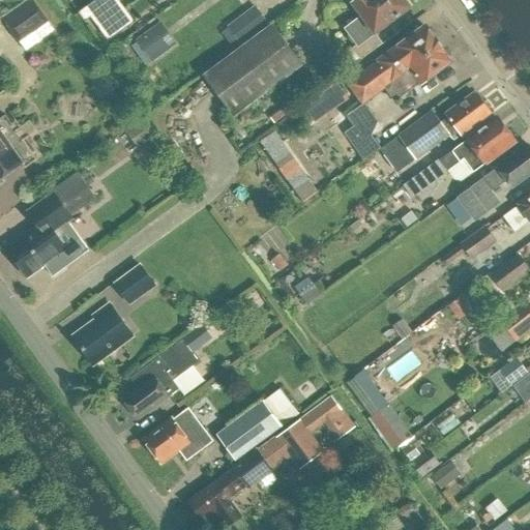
[(351,0),(352,2),(351,2),(361,16),(345,28),(357,45),(354,48),(361,57),(382,42),(375,33),(412,6),(406,0),(351,0)]
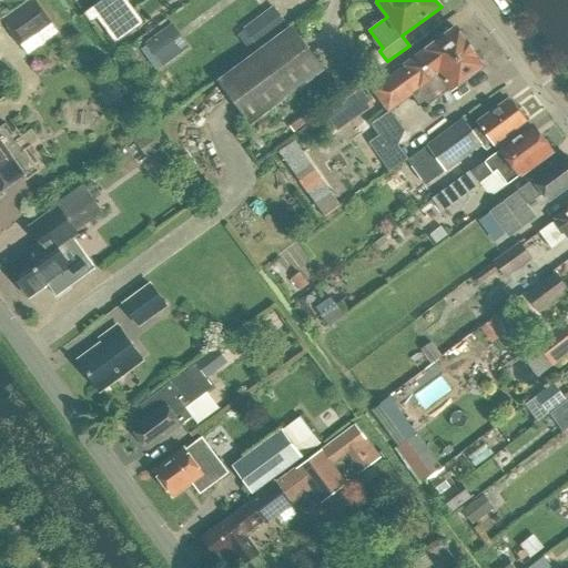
[(44,4),(13,27),(23,39),(38,29),(47,41),(62,30),(44,4)]
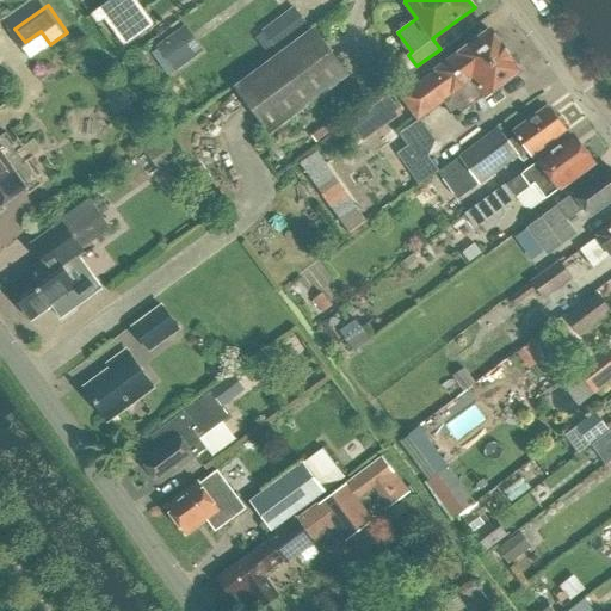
[(277,51),(310,28),(295,6),(261,31),(277,51)]
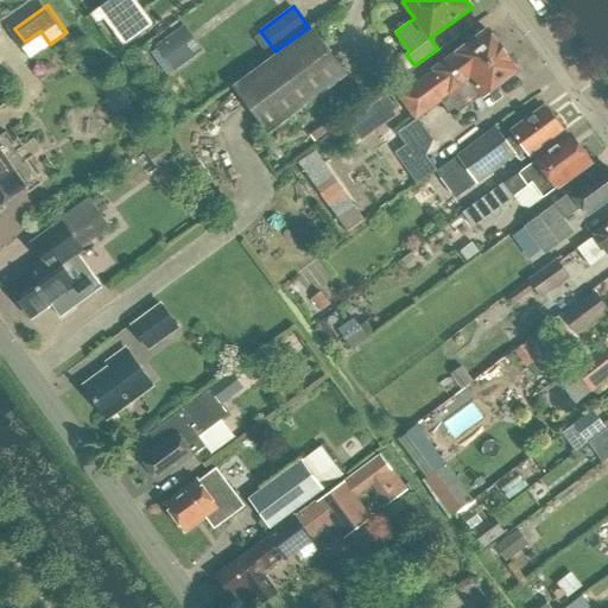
[(97,24),(109,14),(105,7),(92,17),(97,24)]
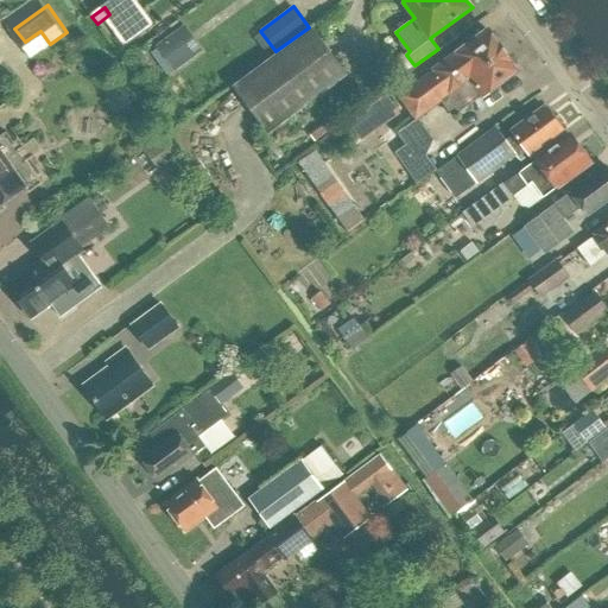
[(106,25),(120,45),(135,33),(121,13),(106,25)]
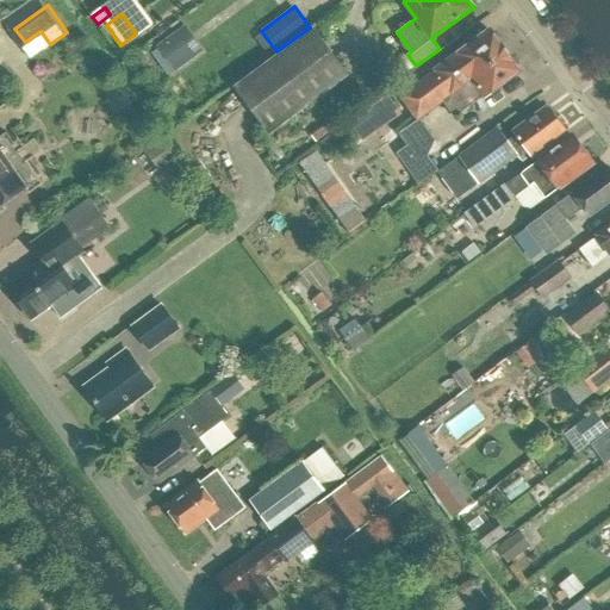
[(192,36),(186,26),(156,48),(175,73),(195,58),(184,42),(192,36)]
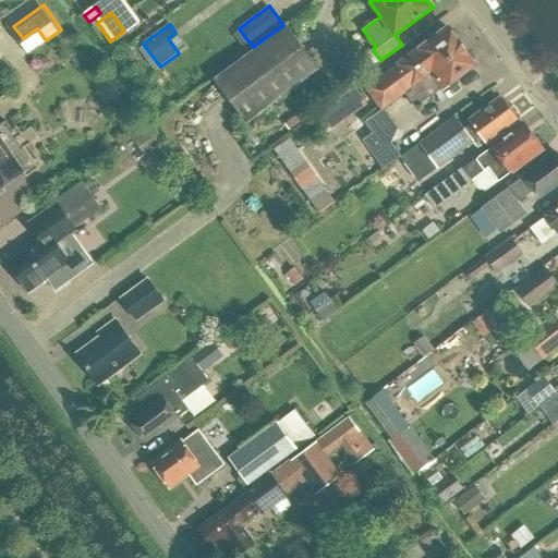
[(287,25),(214,80),(246,123),(319,70),(287,25)]
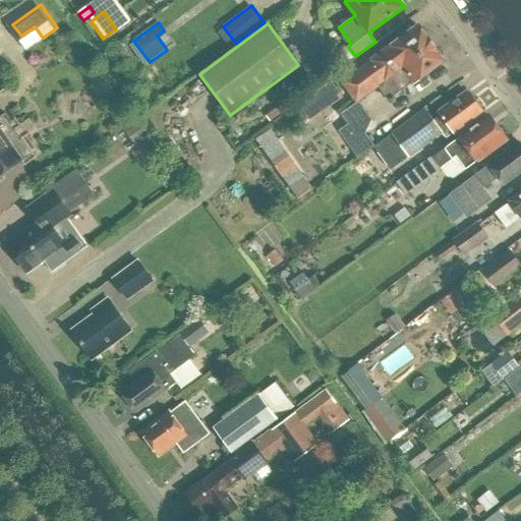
[(443,58),(418,25),(342,82),(356,102),(392,75),(402,90),(443,58)]
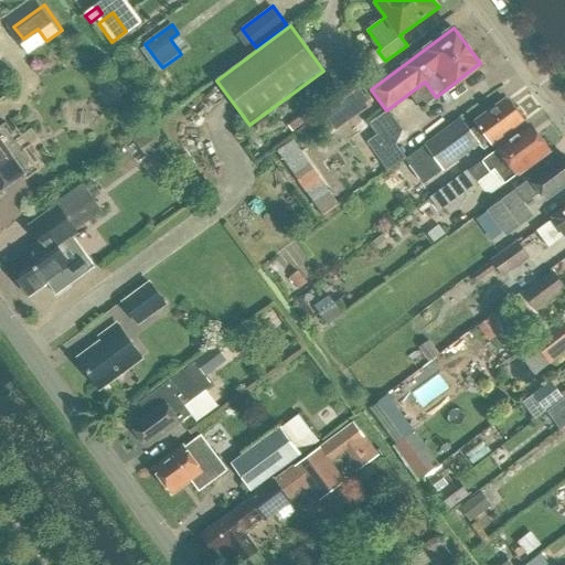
[(363,91),(327,109),(334,126),(372,107),(363,91)]
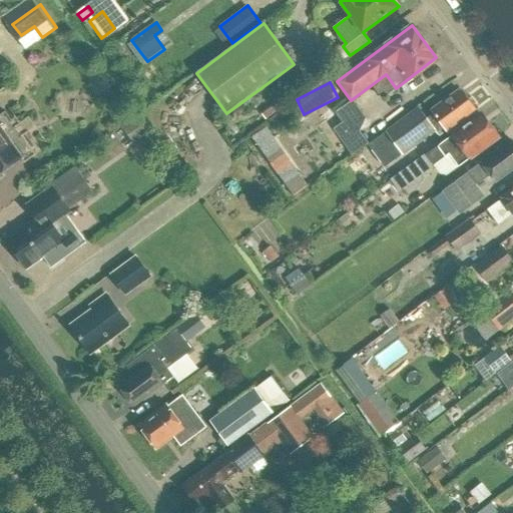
[(468,100),(460,90),(432,111),(434,113),(427,118),(418,108),(378,138),(395,160),(435,130),(440,136),(447,131),(448,132),(476,111),(475,109),(475,107),(470,101),(468,100)]
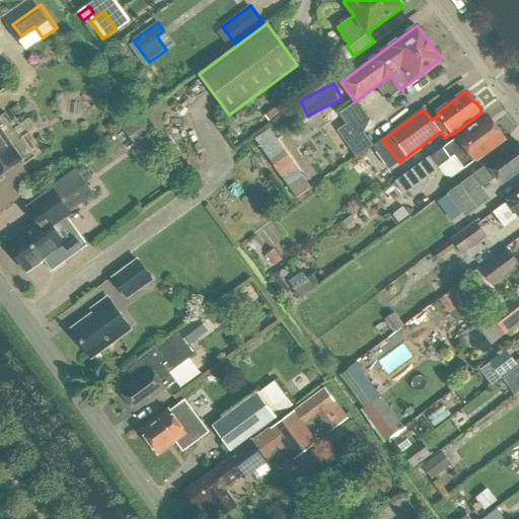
[(339,110),(346,124),(339,127),(353,155),(377,144),(357,101),(339,110)]
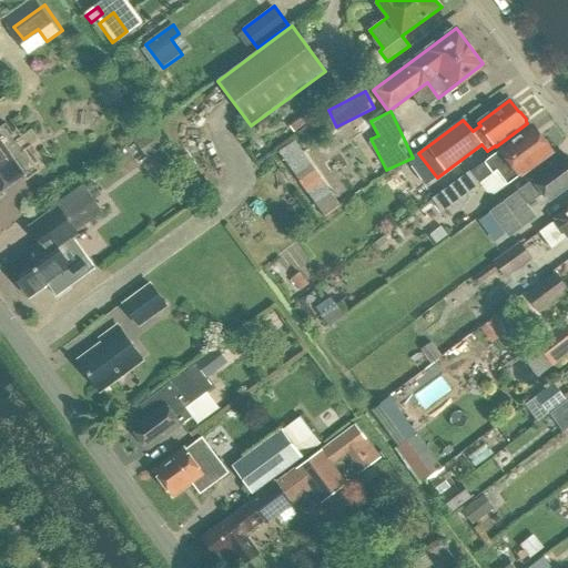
[(541,139),(533,125),(500,149),(501,151),(472,172),(480,183),(497,171),(507,184),(551,152),(550,151),(550,148),(545,140),(541,139)]
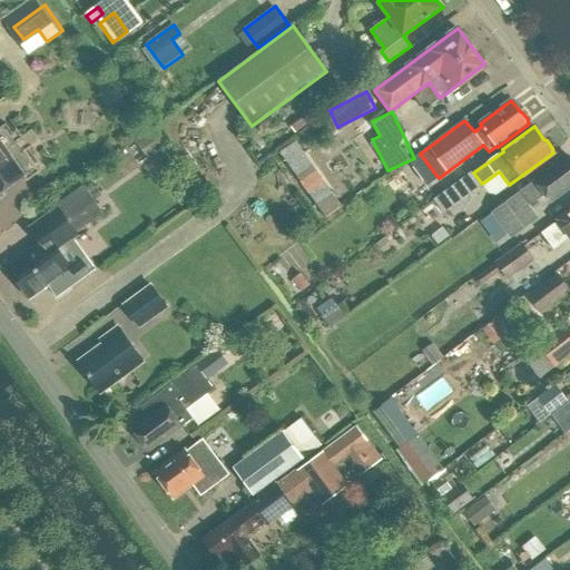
[(129,149),(140,166),(168,146),(156,129),(129,149)]
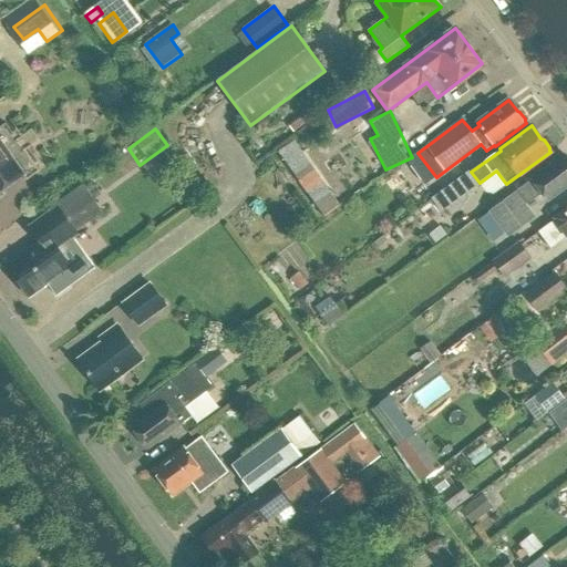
[(0,191),(24,174),(0,138),(0,191)]
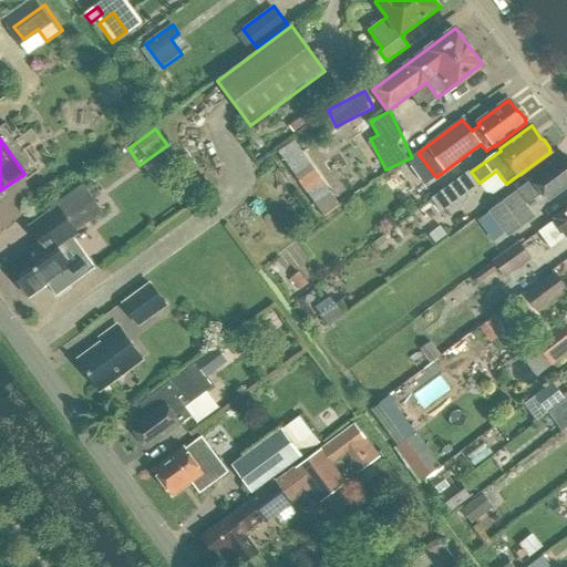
[(292,140),(276,152),(327,214),(342,200),(292,140)]
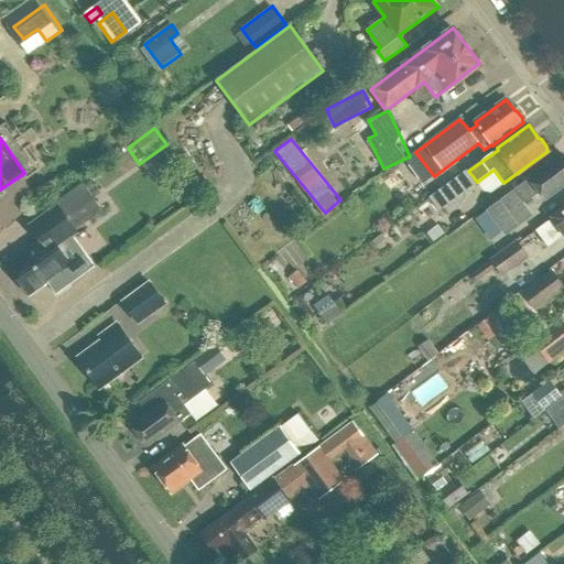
[(546,199),(563,185),(563,156),(562,153),(487,209),(488,212),(477,219),(494,240),(503,232),(507,236),(532,217),(523,204),(540,192),(546,199)]
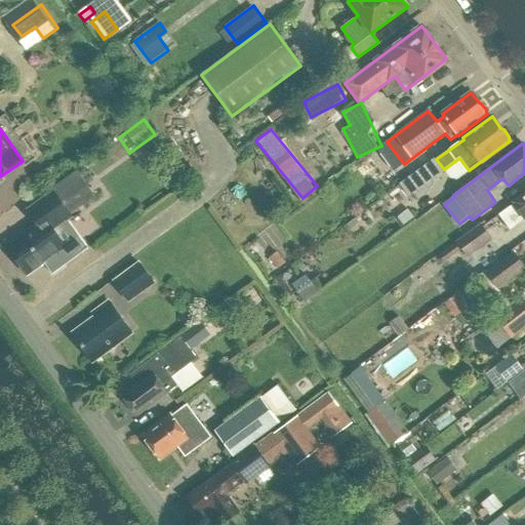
[(37,224),(6,245),(28,275),(67,246),(52,226),(95,195),(77,169),(44,193),(46,197),(27,210),(37,224)]
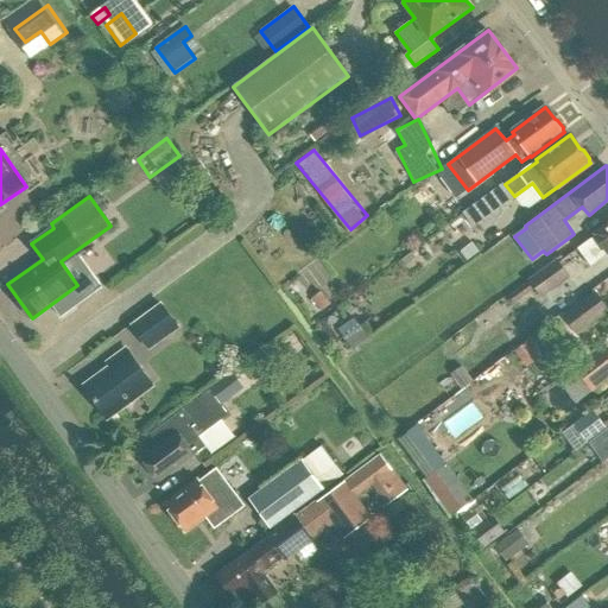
[(486,219),(475,204),(463,213),(474,228),(486,219)]
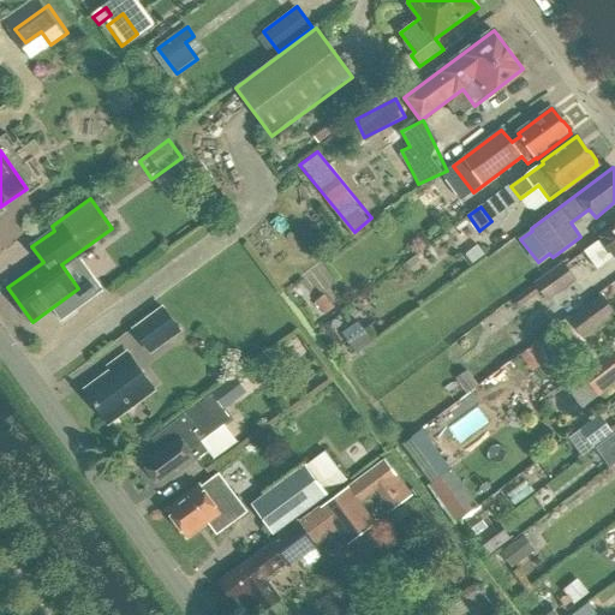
[(614,231),(601,242),(601,239),(584,251),(598,269),(614,256),(614,231)]
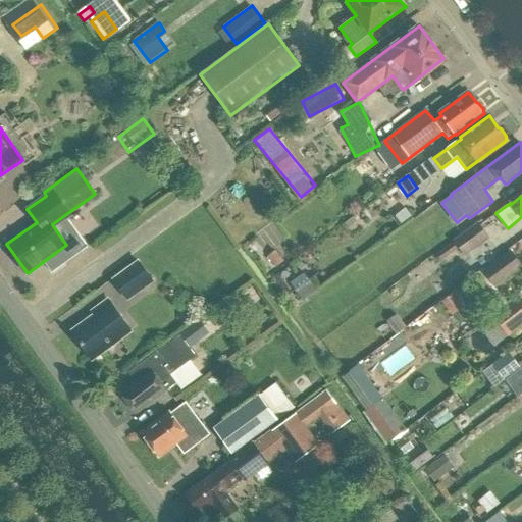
[(477,221),(453,240),(465,256),(489,238),(477,221)]
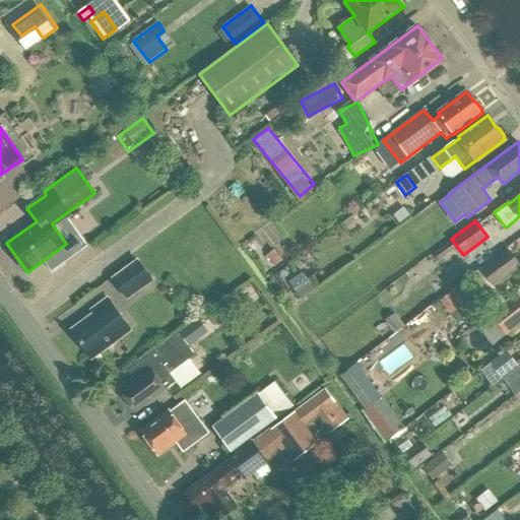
[(519,266),(519,265),(508,249),(472,275),(496,307),(505,301),(494,286),(519,266)]
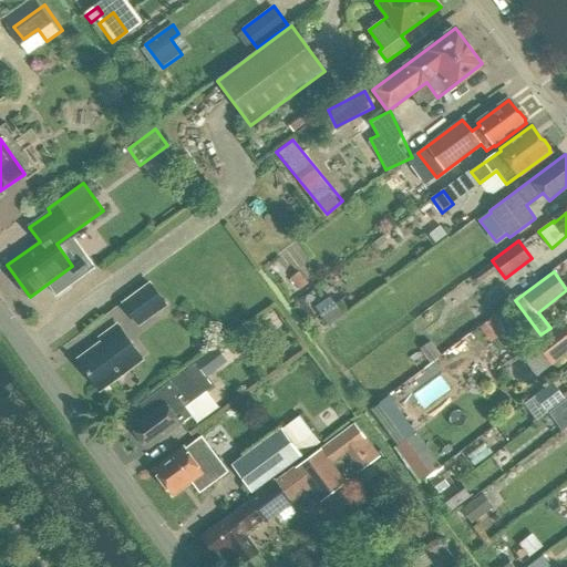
[(299,289),(307,284),(299,272),(290,279),(299,289)]
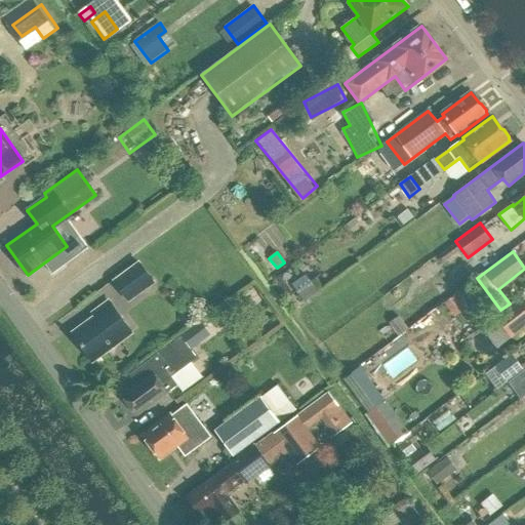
[(138,260),(112,281),(128,303),(155,283),(138,260)]
